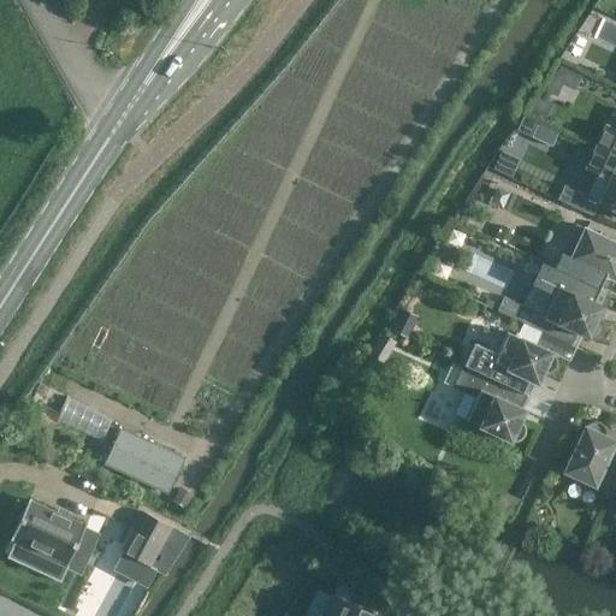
[(539,99),(533,113),(545,119),(552,104),(539,99)]
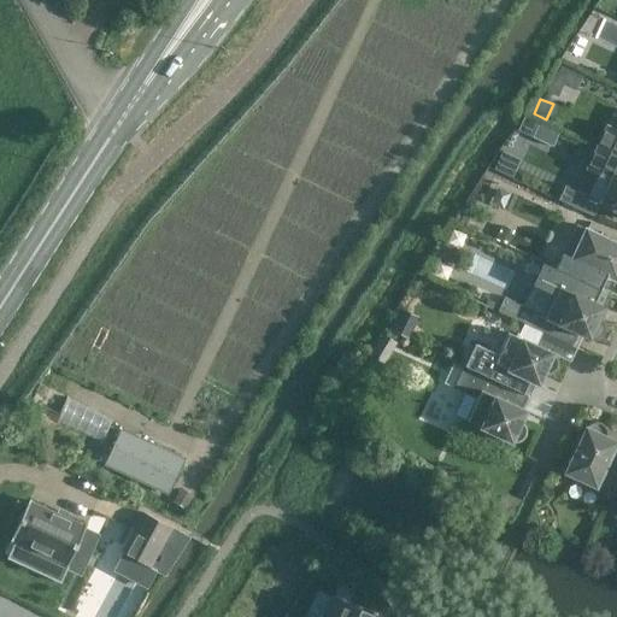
[(616,129),(606,125),(595,147),(616,157),(616,129)]
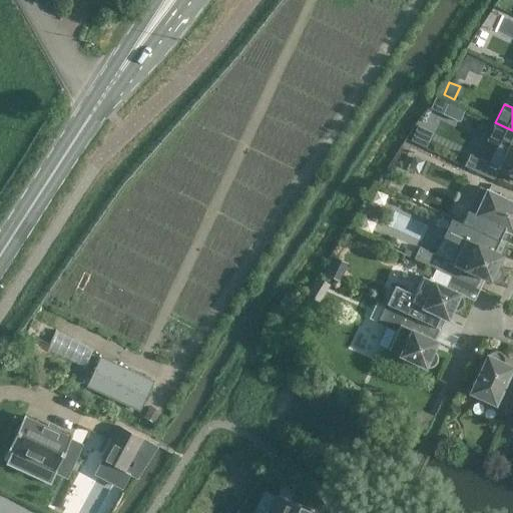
[(512,130),(495,122),(487,141),(496,145),(488,162),(469,154),(464,166),(493,179),(498,168),(512,175),(512,130)]
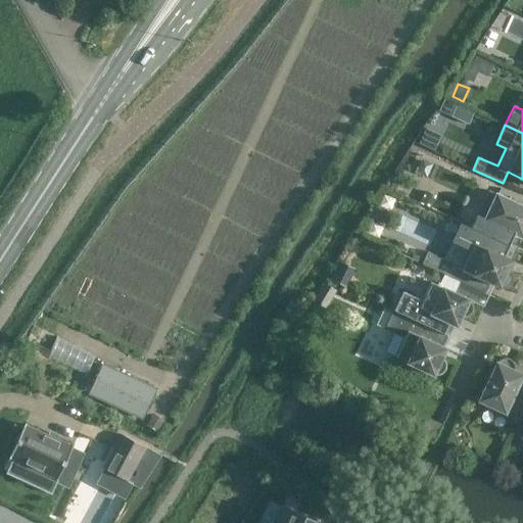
[(426,129),(419,143),(434,149),(440,135),(426,129)]
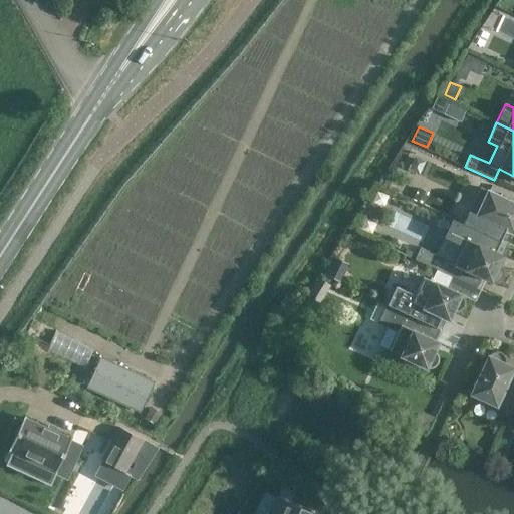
[(513,234),(513,231),(513,203),(480,187),(463,224),(505,243),(505,242),(509,232),(510,232),(513,234)]
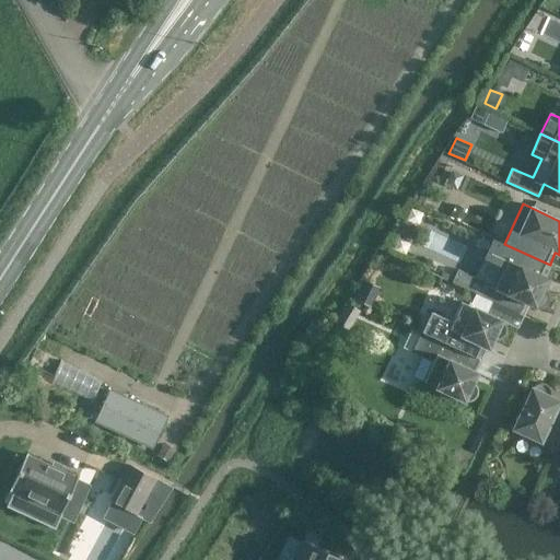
[(454,206),(448,218),(461,223),(466,211),(454,206)]
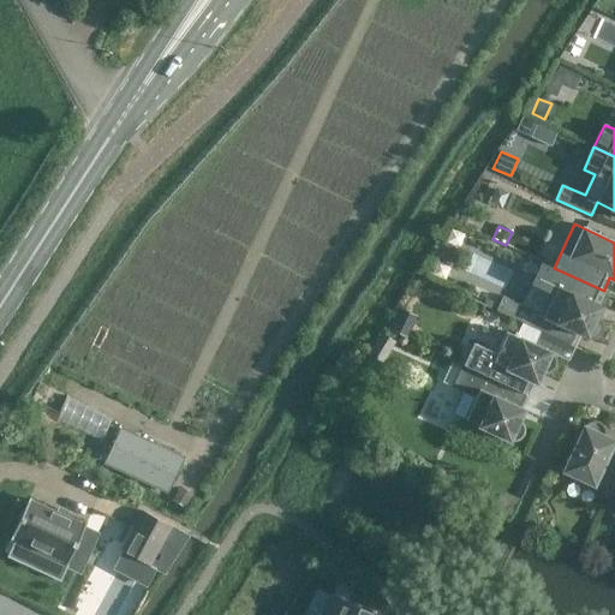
[(597,304),(604,291),(554,268),(541,262),(520,304),(502,296),(495,310),(535,328),(541,315),(587,338),(590,338),(592,338),(596,336),(597,336),(598,335),(599,334),(601,332),(602,330),(602,329),(602,327),(602,326),(602,323),(601,322),(601,320),(599,320),(598,318),(597,317),(602,306),(597,304)]
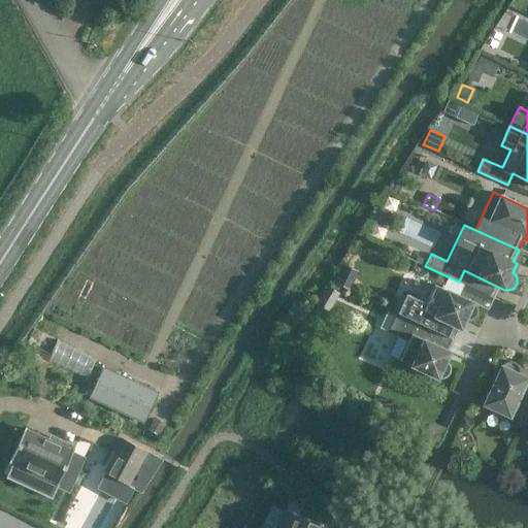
[(343,286),(350,273),(339,269),(334,281),(343,286)]
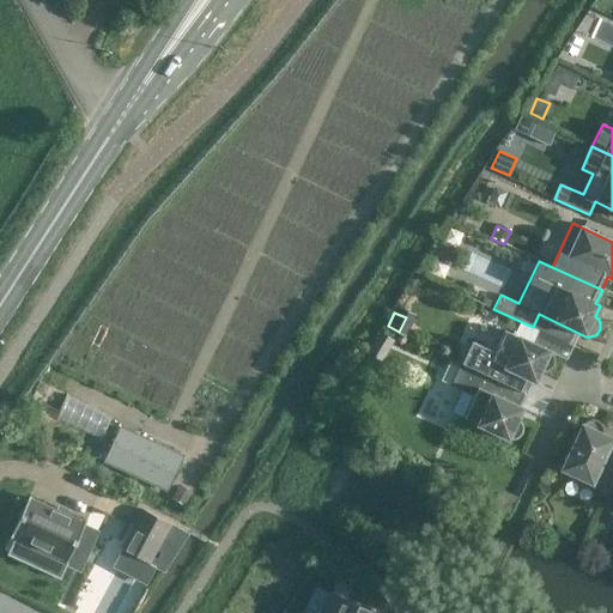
[(548,351),(528,341),(504,331),(493,352),(472,341),(461,364),(525,393),(526,392),(525,390),(529,380),(530,381),(530,380),(534,382),(539,371),(540,371),(542,371),(545,371),(547,371),(548,370),(551,369),(552,368),(553,365),(554,364),(554,362),(554,359),(553,357),(552,354),(551,353),(551,352),(548,351)]
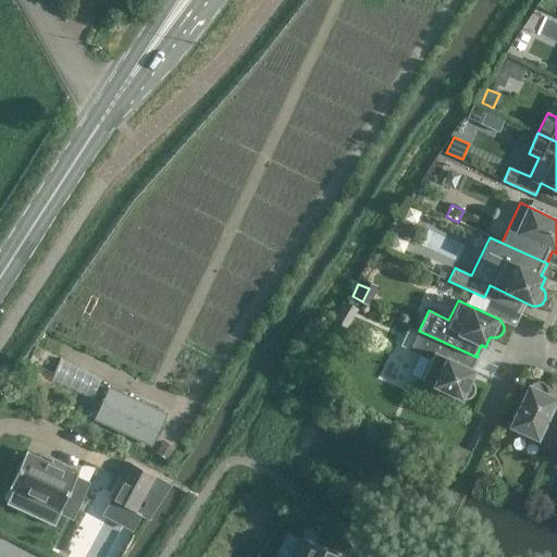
[(345,304),(332,329),(344,334),(357,309),(345,304)]
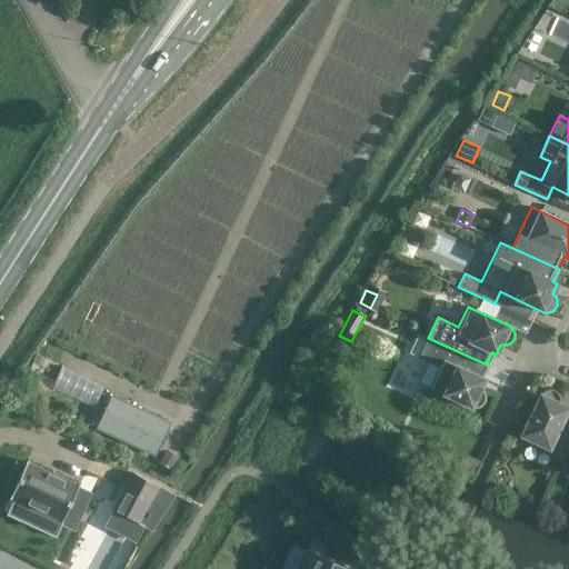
[(480,377),(486,367),(487,365),(428,338),(418,333),(417,337),(408,353),(418,358),(428,363),(419,383),(430,388),(471,407),(472,408),(473,408),(475,408),(476,408),(477,408),(478,408),(478,407),(479,407),(480,407),(480,406),(481,406),(482,405),(483,403),(483,402),(485,401),(485,400),(485,399),(485,398),(485,397),(485,396),(485,395),(485,393),(483,392),(483,391),(482,390),(481,389),(480,389),(477,387),(481,377),(480,377)]
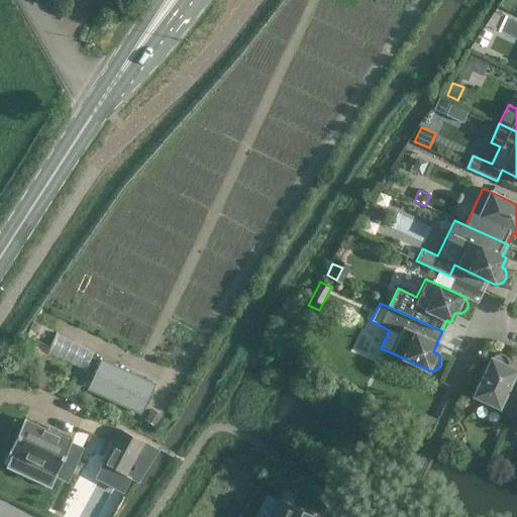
[(57,335),(52,352),(90,364),(95,346),(57,335)]
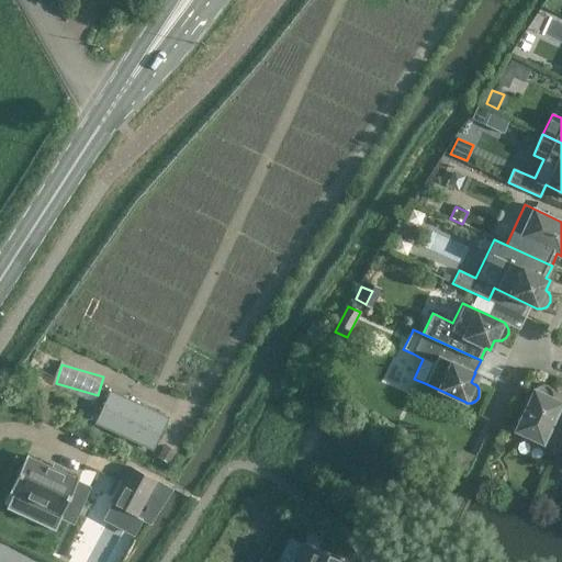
[(554,449),(561,434),(561,407),(560,407),(561,406),(560,406),(561,403),(552,398),(552,396),(552,395),(552,393),(552,392),(552,390),(551,389),(550,388),(549,386),(547,385),(544,384),(541,384),(539,385),(537,385),(536,386),(535,389),(534,390),(515,430),(554,449)]
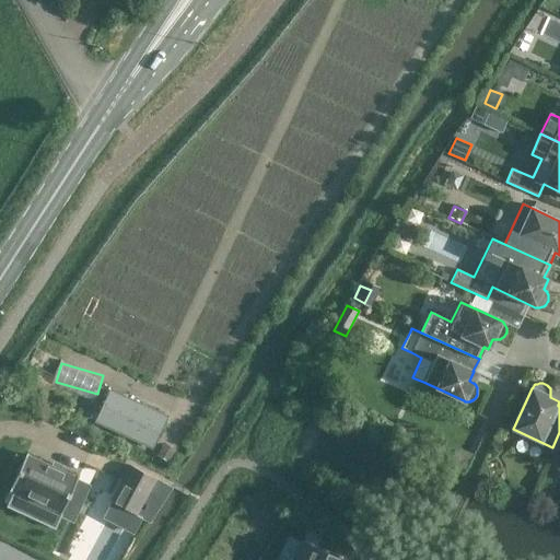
[(165,417),(111,392),(96,421),(152,446),(165,417)]
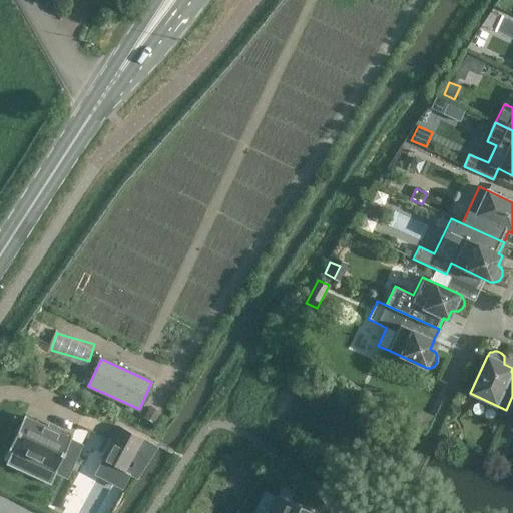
[(25,417),(24,416),(9,448),(10,449),(10,448),(55,469),(56,470),(71,438),(70,438),(54,431),(55,431),(53,430),(53,431),(48,428),(47,427),(25,417)]
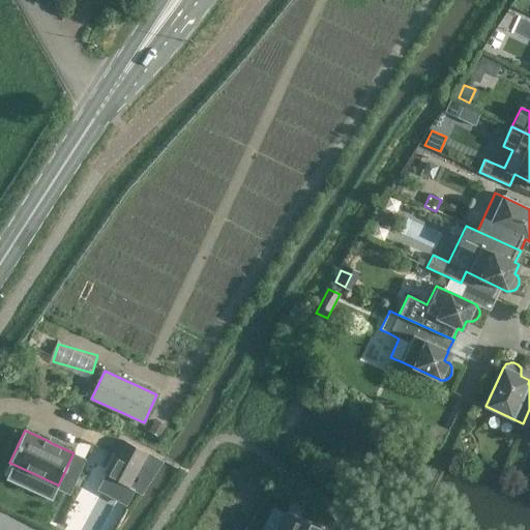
[(147,448),(122,437),(106,472),(130,483),(147,448)]
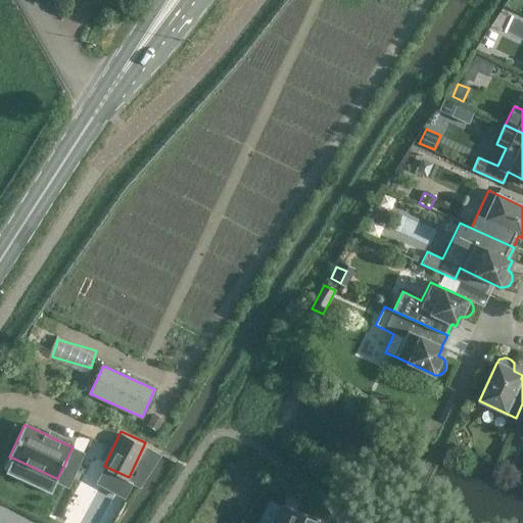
[(318,522),(281,506),(272,522),(318,522)]
